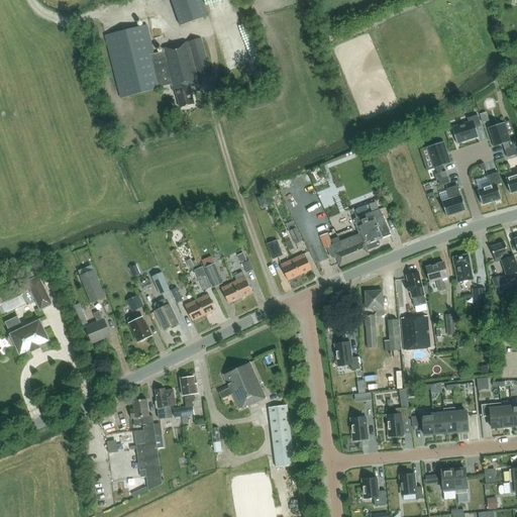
[(171,0),(180,26),(207,16),(201,0),(171,0)]
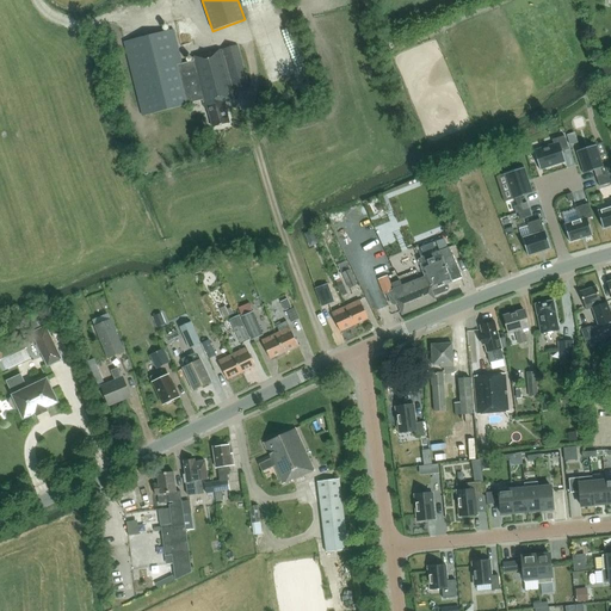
[(146,117),(187,106),(187,105),(203,100),(205,107),(208,106),(213,128),(229,123),(224,103),(236,99),(234,90),(248,86),(238,45),(192,59),(193,61),(183,65),(174,30),(125,43),(146,117)]
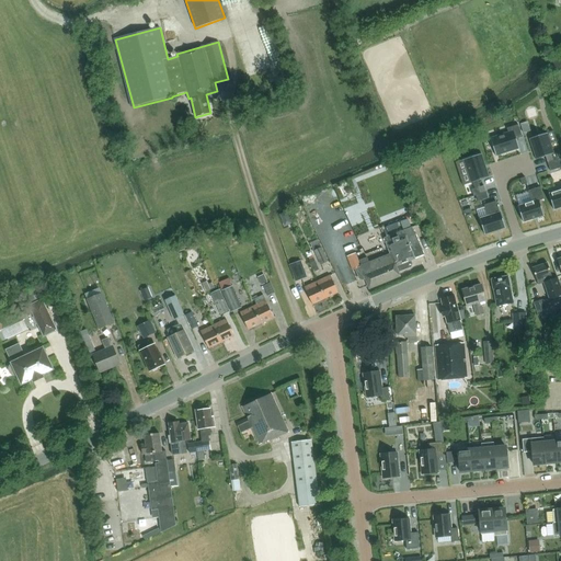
[(490,137),(490,138),(495,157),(496,157),(495,155),(518,148),(518,149),(519,149),(516,139),(523,137),(518,125),(506,128),(508,134),(491,139),(490,137)]
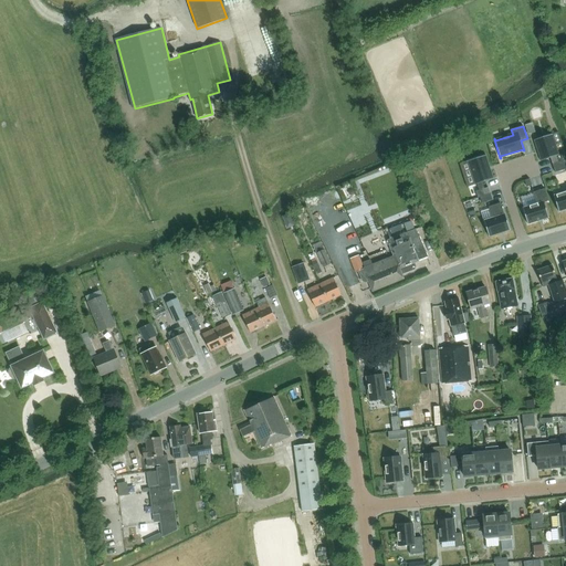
[(551,135),(534,140),(535,140),(542,160),(541,160),(541,161),(551,158),(553,165),(565,160),(561,148),(556,150),(551,135)]
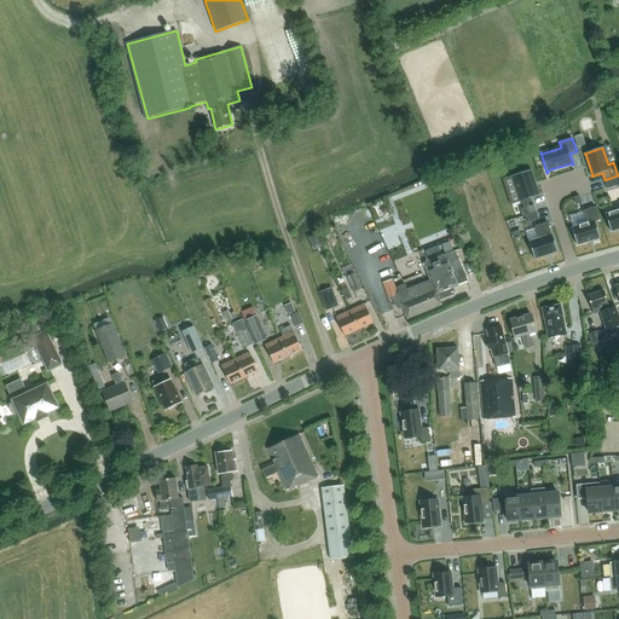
[(532,169),(510,177),(519,202),(521,202),(524,208),(520,209),(522,217),(525,215),(536,212),(533,204),(530,207),(527,200),(539,196),(532,169)]
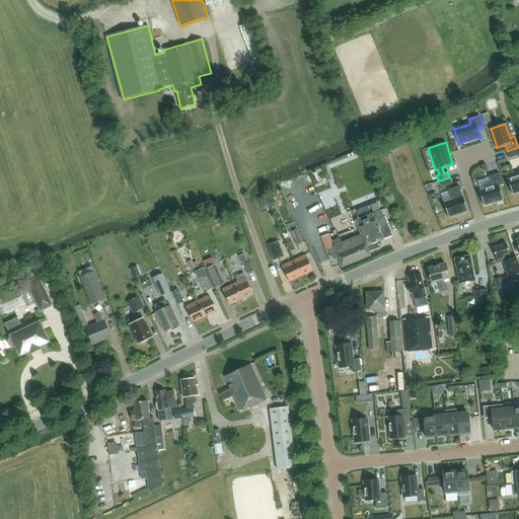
[(518,150),(518,147),(507,151),(509,158),(518,154),(518,150)]
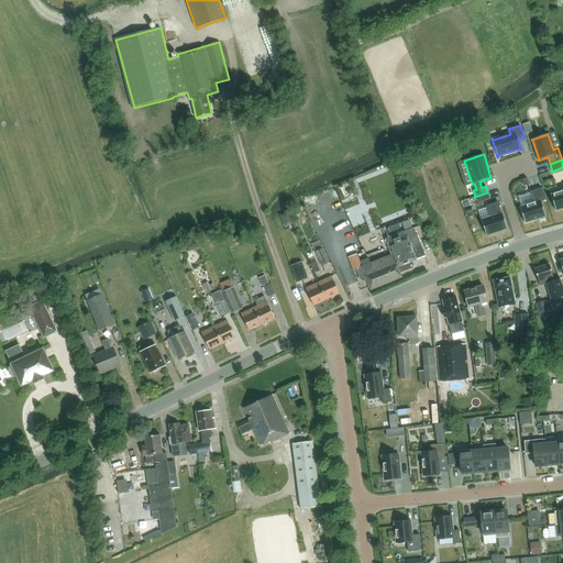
[(533,202),(520,207),(525,223),(545,217),(541,201),(545,200),(542,187),(530,191),(533,202)]
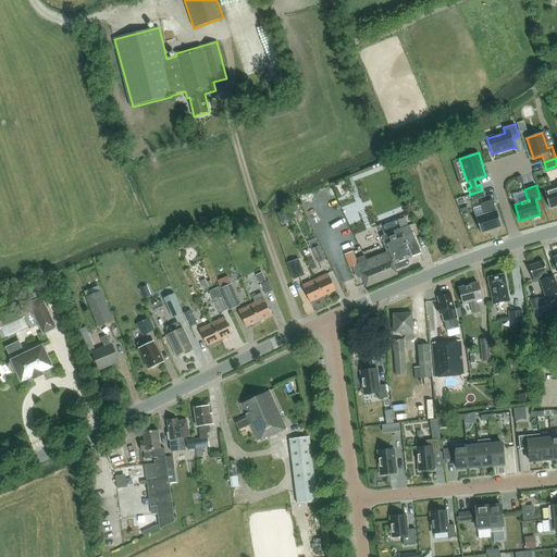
[(556,188),(544,193),(549,209),(556,206),(556,188)]
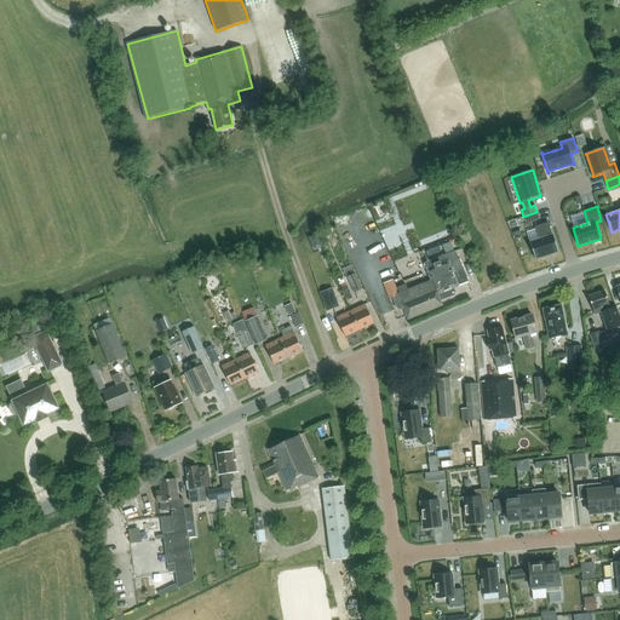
[(537,212),(526,216),(528,223),(539,219),(537,212)]
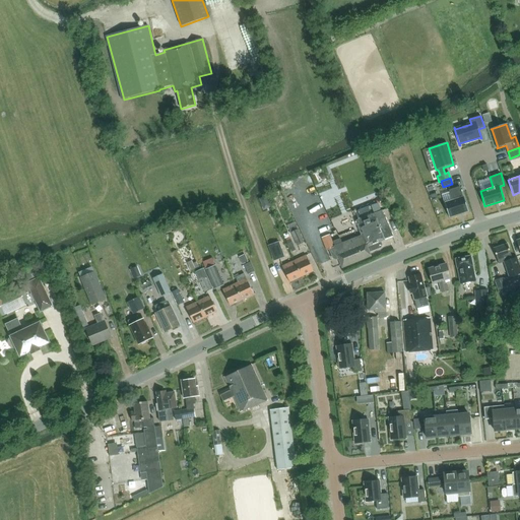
[(452,200),(444,203),(449,217),(468,211),(463,197),(459,187),(449,190),(452,200)]
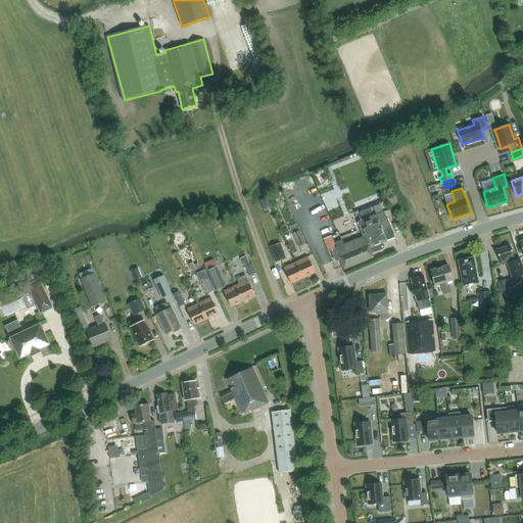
[(382,243),(395,238),(390,225),(390,226),(387,218),(386,218),(383,211),(376,215),(373,206),(359,212),(363,221),(358,223),(361,229),(364,236),(344,244),(342,239),(335,242),(337,248),(336,249),(331,251),(334,259),(339,262),(340,260),(344,270),(373,258),(371,253),(382,248),(384,246),(382,243)]
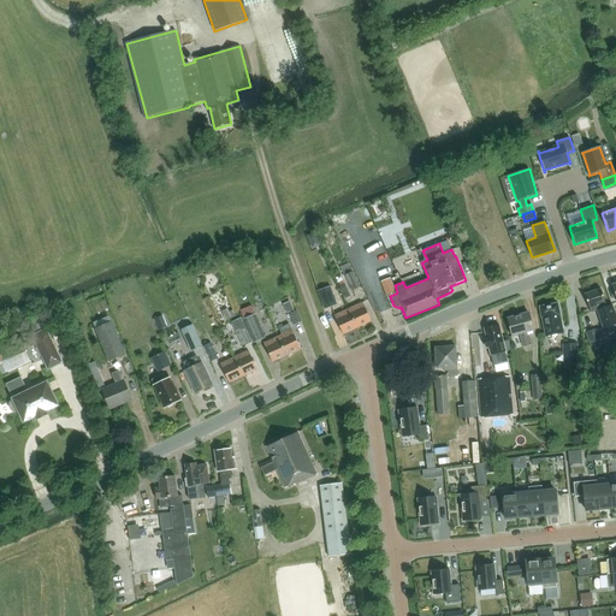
[(360,288),(353,272),(345,276),(353,291),(360,288)]
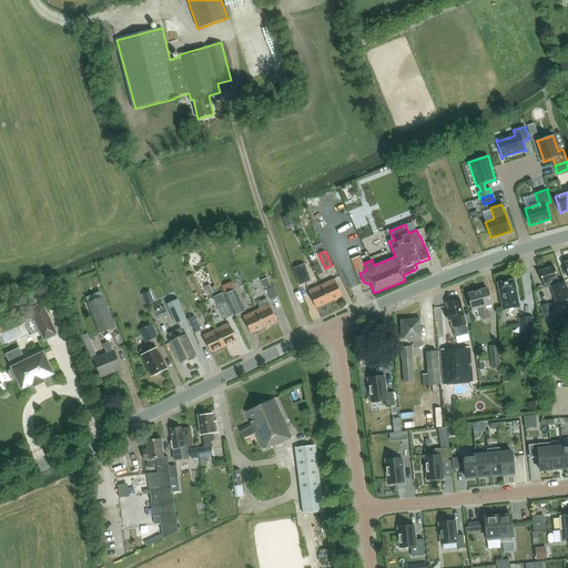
[(359,273),(365,271),(359,256),(351,260),(356,274),(359,273)]
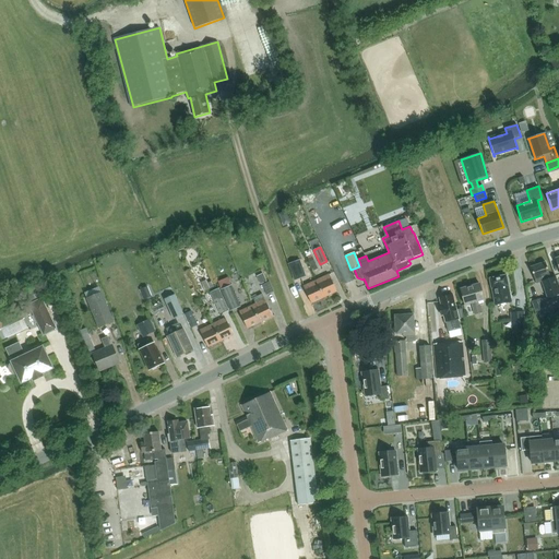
[(546,262),(531,268),(536,283),(543,281),(545,286),(544,287),(548,299),(558,295),(558,288),(555,276),(551,278),(546,262)]
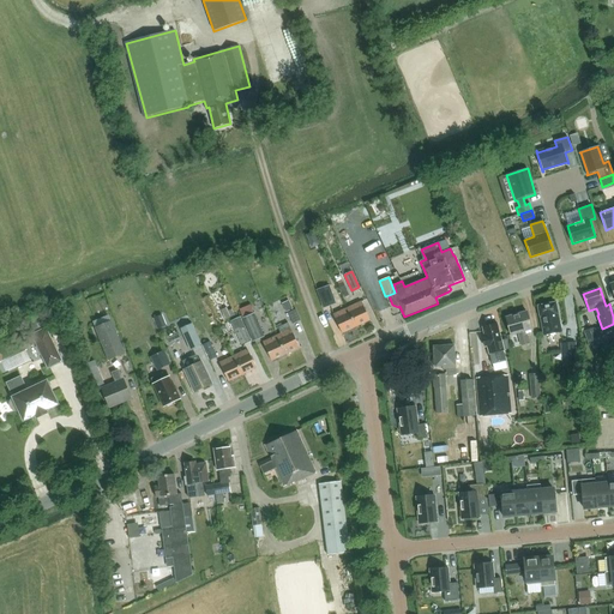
[(332,306),(330,298),(323,299),(325,308),(332,306)]
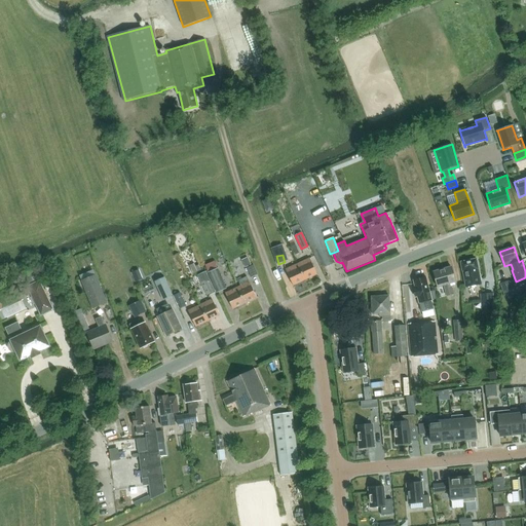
[(309,258),(297,264),(305,280),(317,274),(309,258)]
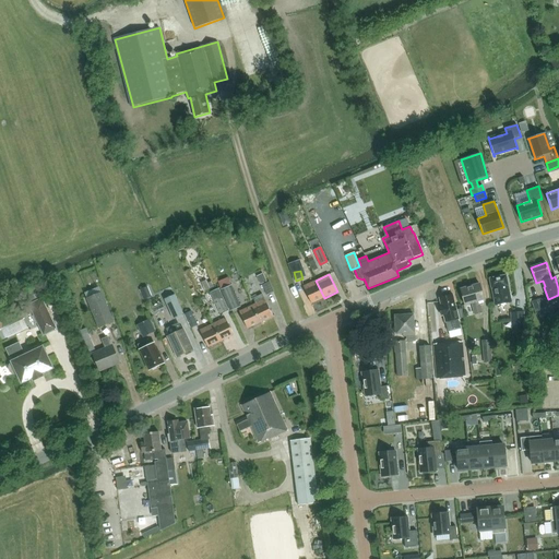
[(496,305),(511,301),(508,286),(509,286),(507,275),(490,278),(491,288),(492,288),(496,305)]
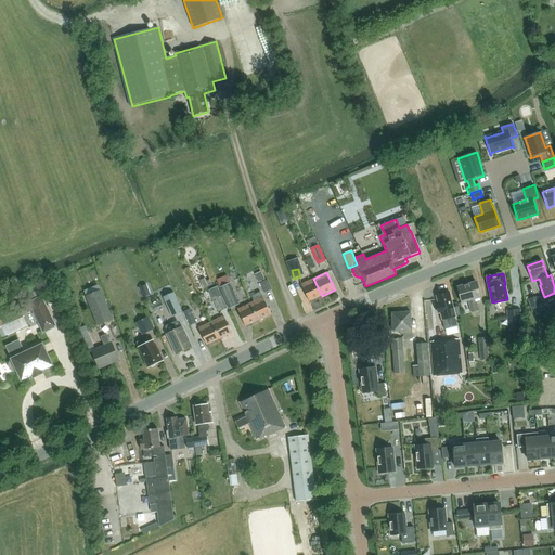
[(322,296),(313,279),(301,285),(309,301),(322,296)]
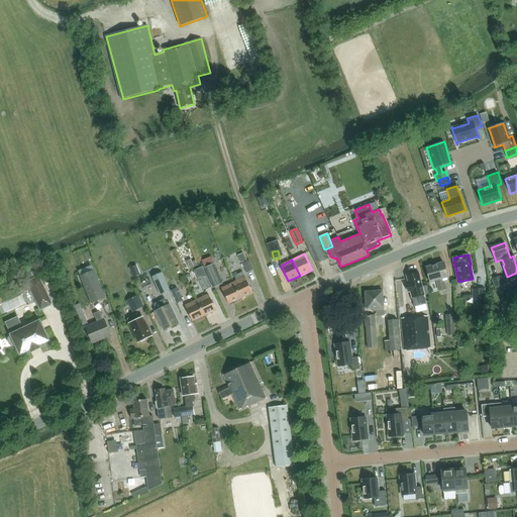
[(246,273),(253,270),(249,261),(242,264),(246,273)]
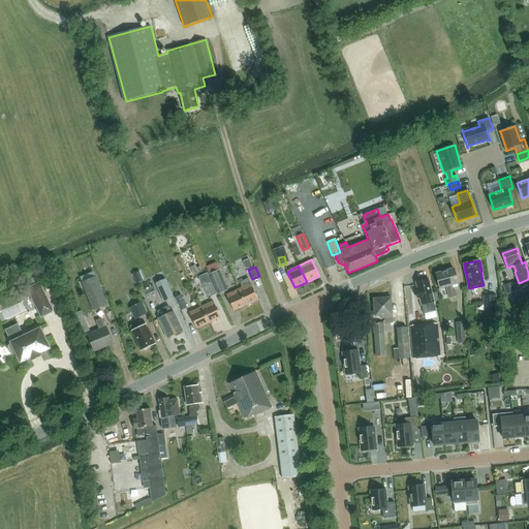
[(457,296),(454,285),(458,283),(455,268),(435,273),(439,289),(446,287),(449,298),(457,296)]
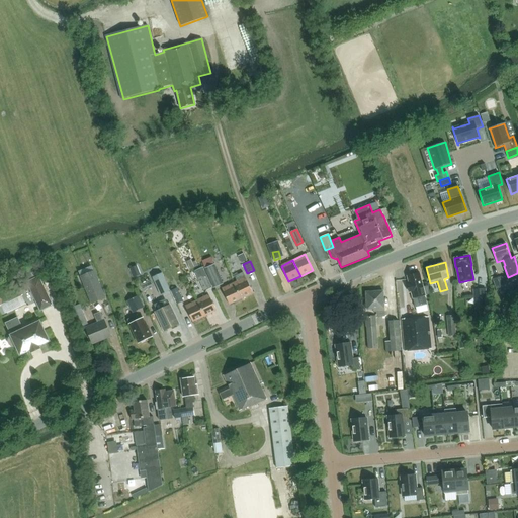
[(27,282),(39,276),(42,275),(37,264),(22,272),(27,282)]
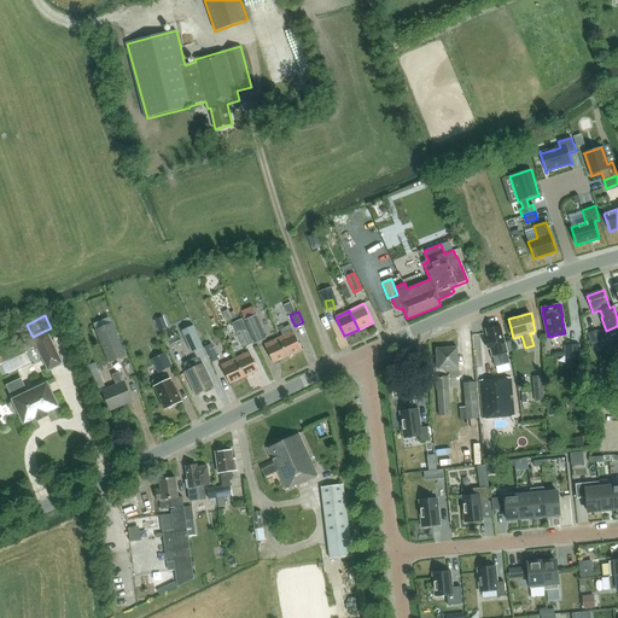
[(255,344),(266,339),(256,315),(244,321),(255,344)]
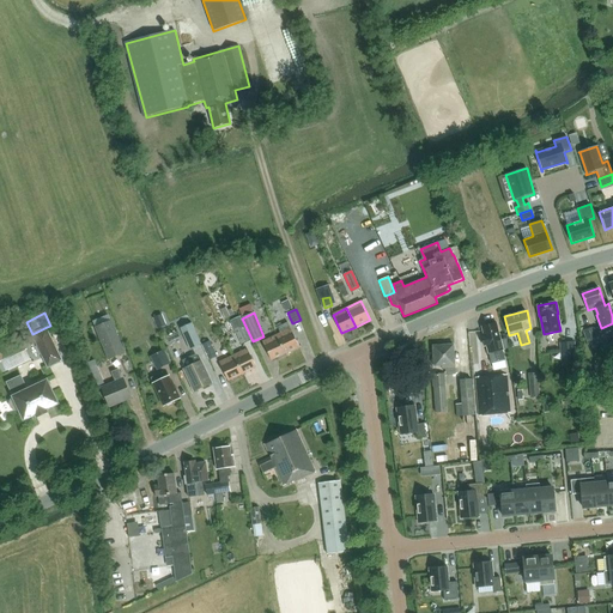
[(241,345),(250,340),(240,316),(230,321),(241,345)]
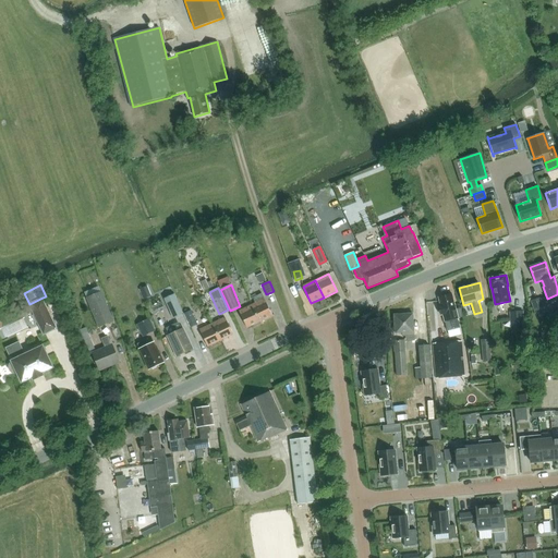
[(98,328),(114,322),(101,292),(86,299),(98,328)]
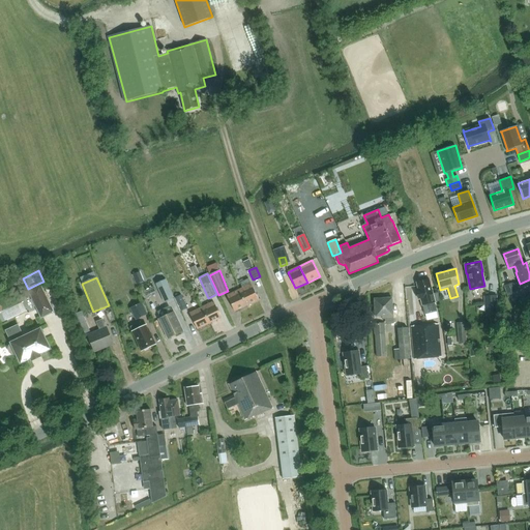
[(421,280),(420,281),(416,282),(419,291),(417,292),(418,299),(421,299),(422,305),(427,304),(428,308),(436,306),(435,302),(433,296),(434,295),(430,278),(428,280),(425,278),(421,280)]
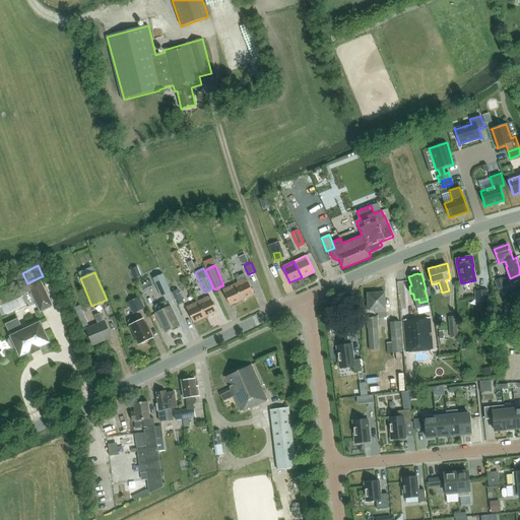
[(238,282),(235,284),(242,300),(254,295),(247,279),(247,278),(244,280),(242,276),(237,279),(238,282)]
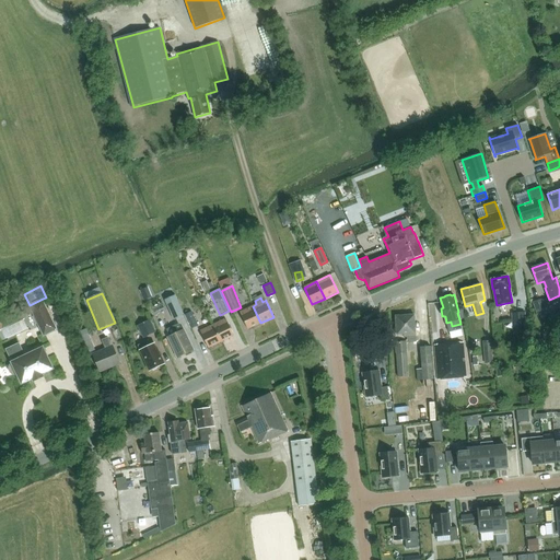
[(43,299),(30,305),(28,306),(43,337),(57,330),(43,299)]
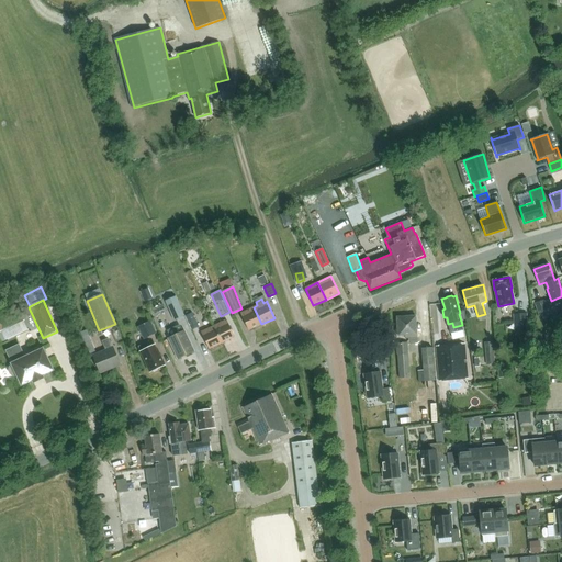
[(538,316),(548,313),(543,301),(535,303),(538,316)]
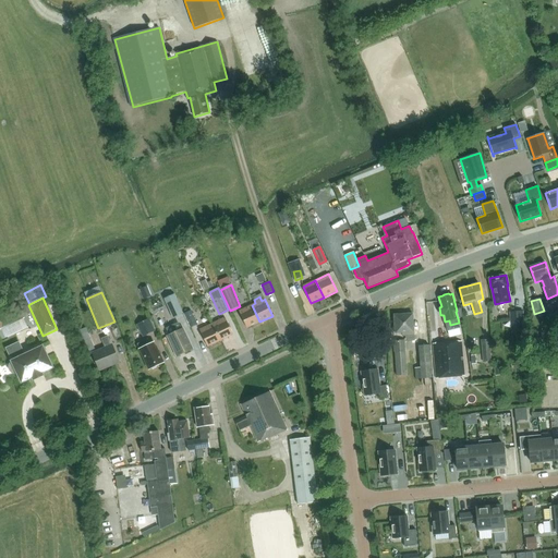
[(177,322),(184,317),(179,304),(170,307),(177,322)]
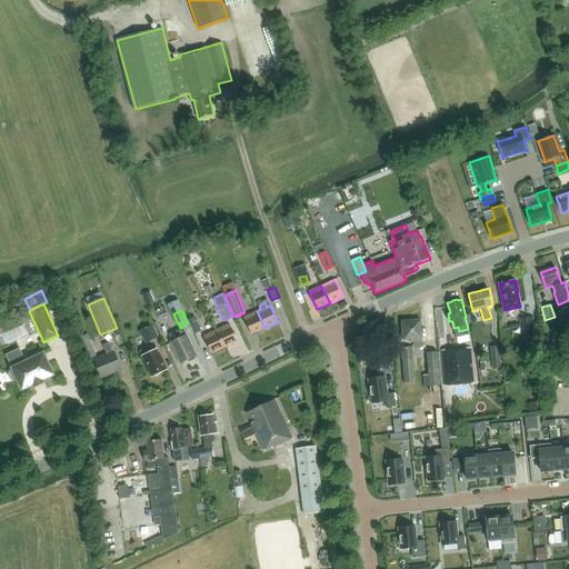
[(265,328),(257,311),(243,318),(251,335),(265,328)]
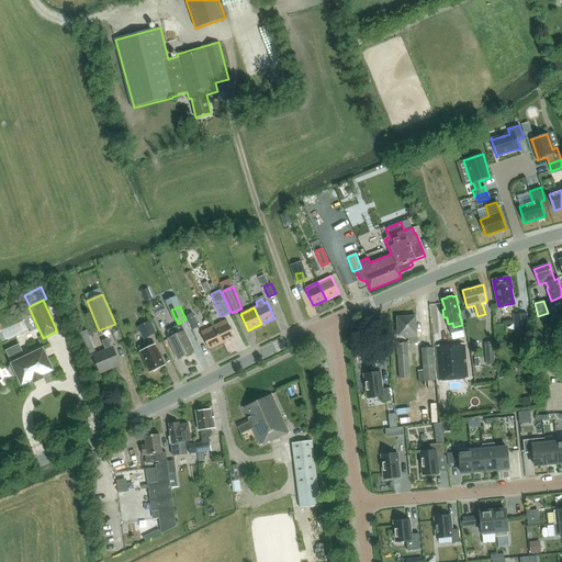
[(191,330),(199,327),(192,313),(186,316),(191,330)]
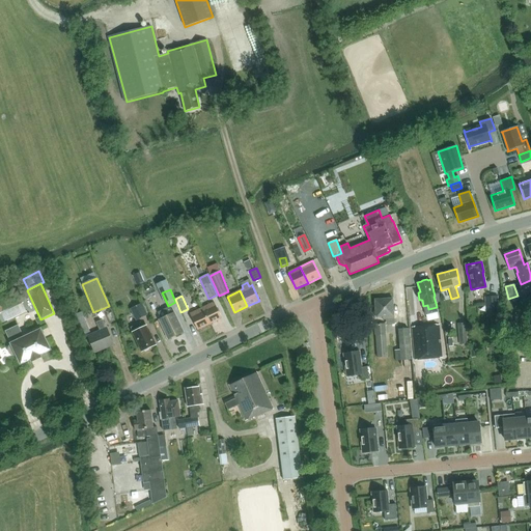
[(485,297),(485,313),(499,313),(498,296),(485,297)]
